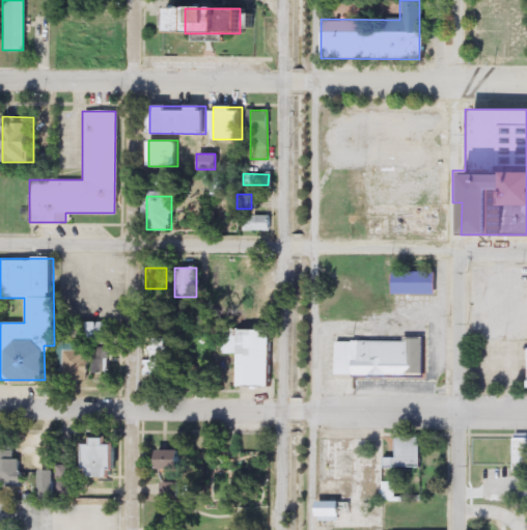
[(391,294),(391,270),(434,270),(434,294),(391,294)]
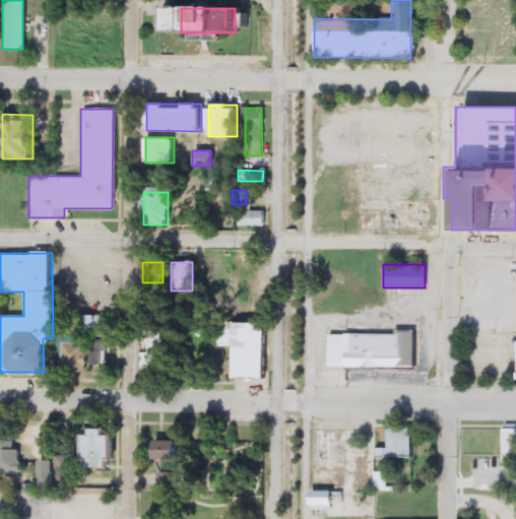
[(81,315),(109,315),(109,332),(81,332),(81,315)]
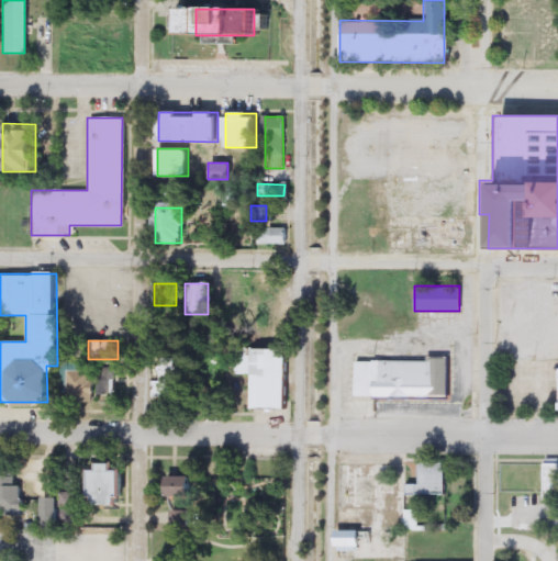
[(287,408),(253,408),(252,349),(287,349),(287,408)]
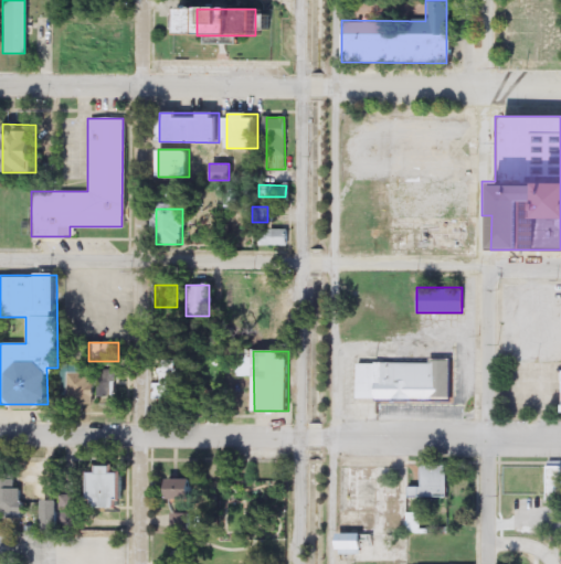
[(250,352),(250,376),(235,376),(235,352),(250,352)]
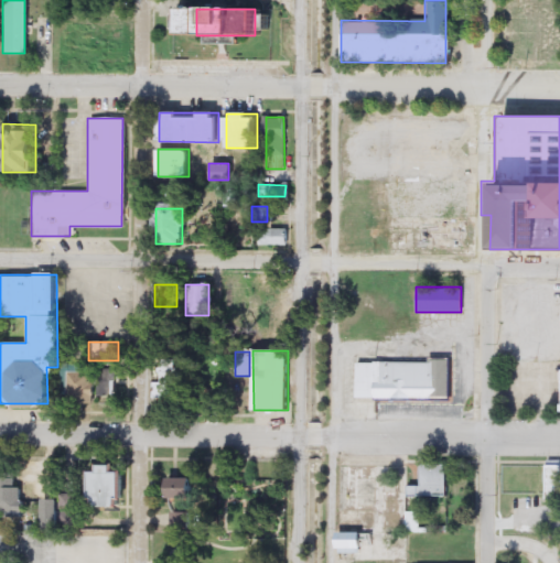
[(155,399),(155,358),(180,358),(180,399),(155,399)]
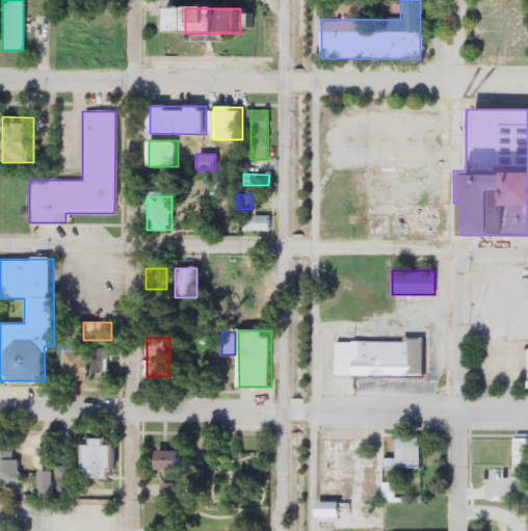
[(422,341),(422,378),(335,378),(335,340),(422,341)]
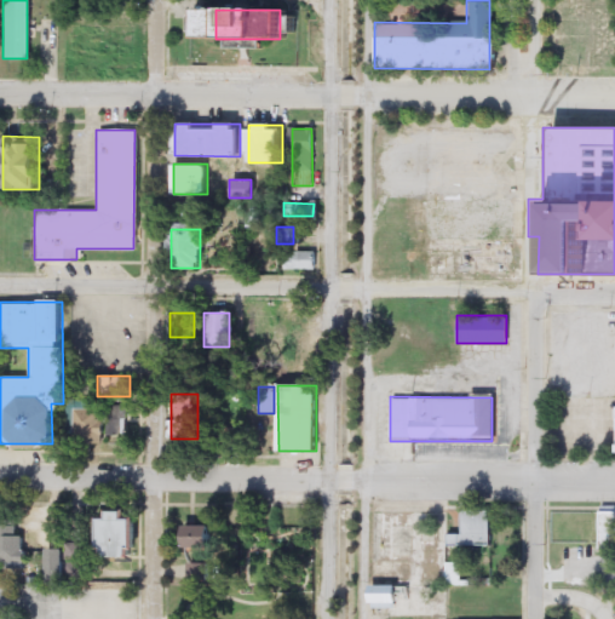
[(121,436),(97,436),(97,442),(69,441),(69,407),(121,407),(121,436)]
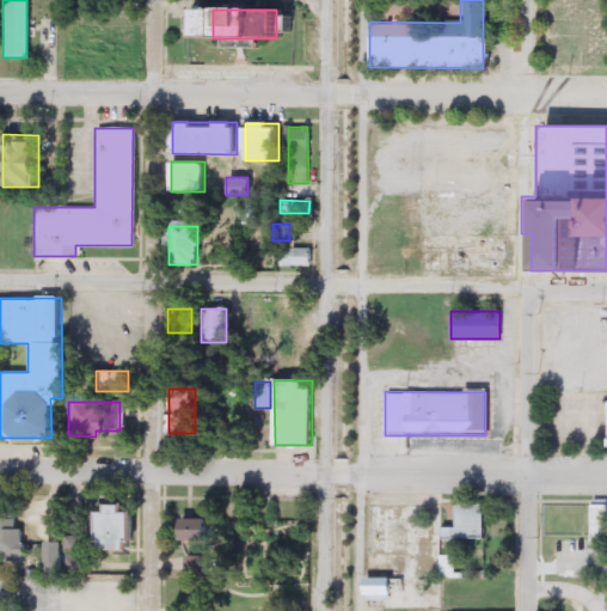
[(606,574),(590,574),(590,499),(606,499),(606,574)]
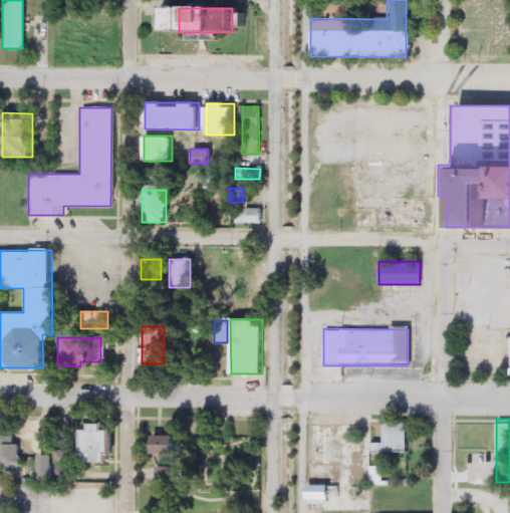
[(83,429),(91,429),(91,423),(105,423),(105,430),(111,430),(111,462),(83,462),(83,429)]
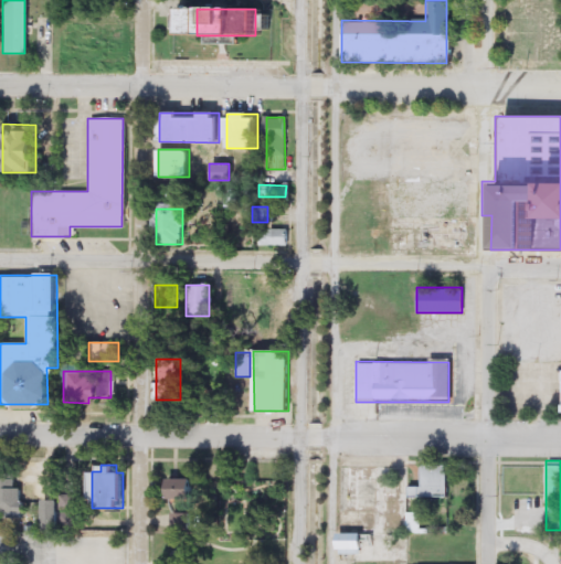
[(408,497),(408,465),(446,465),(446,497),(408,497)]
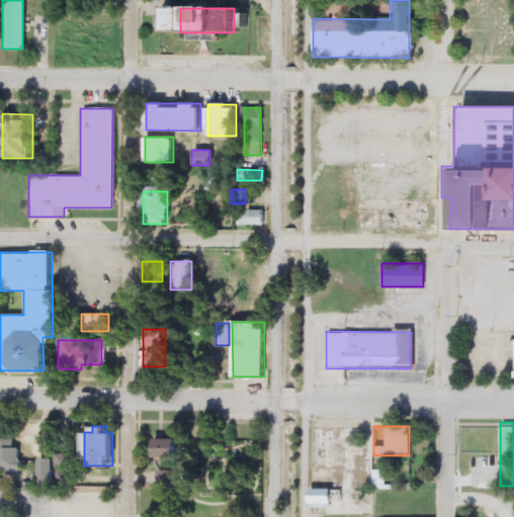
[(17,470),(0,470),(0,438),(17,438),(17,470)]
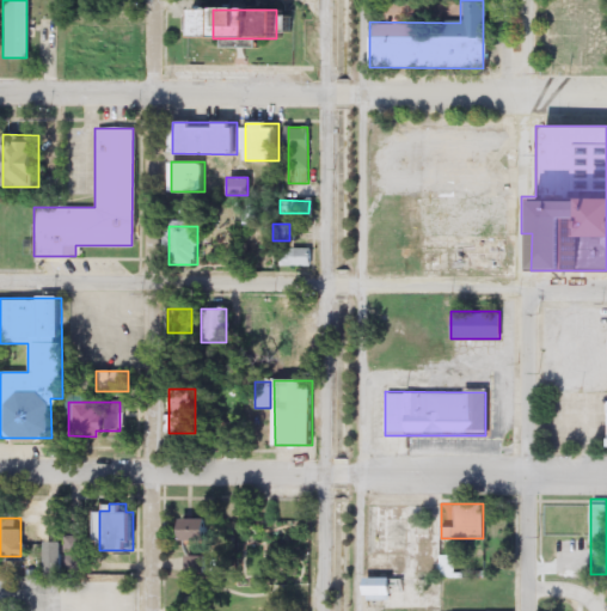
[(183,541),(183,518),(210,518),(210,541),(183,541)]
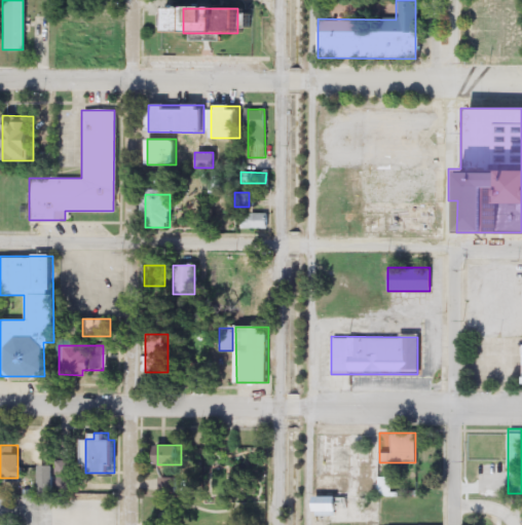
[(376,496),(376,477),(388,477),(388,496),(376,496)]
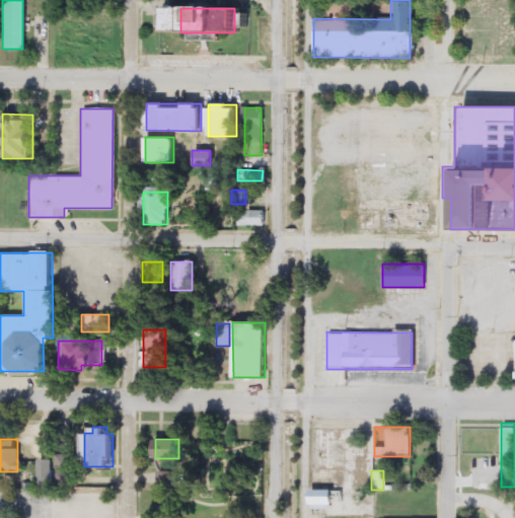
[(176,486),(157,486),(157,471),(176,471),(176,486)]
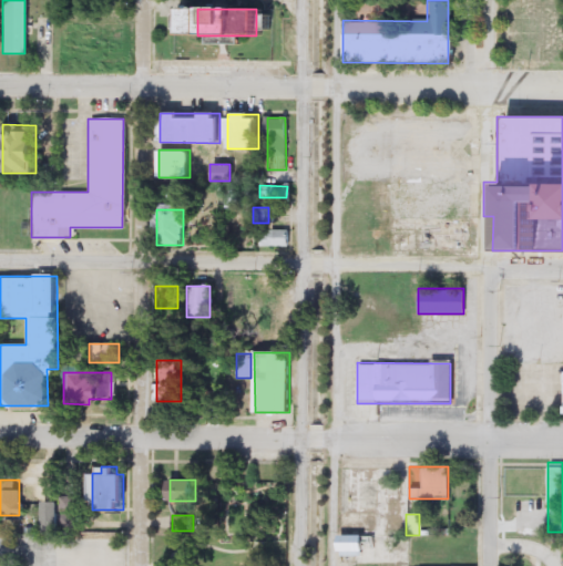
[(42,530),(42,520),(55,520),(55,530),(42,530)]
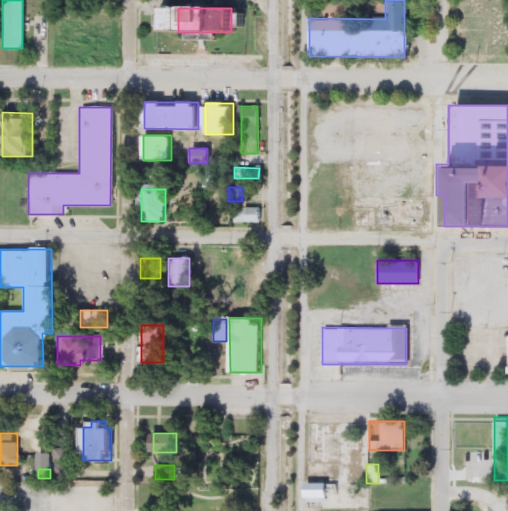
[(328,484),(328,497),(306,497),(306,484),(328,484)]
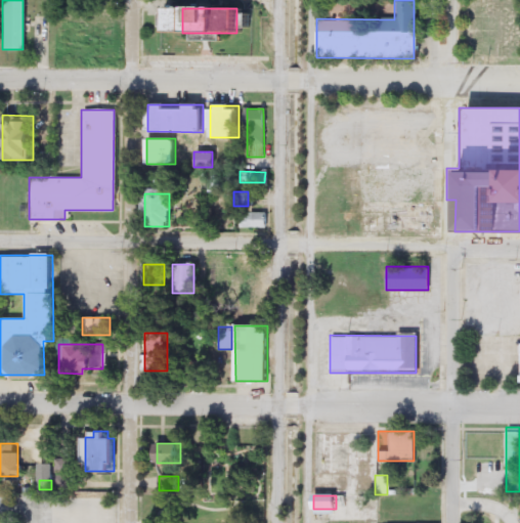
[(240,500),(241,516),(228,516),(228,500),(240,500)]
